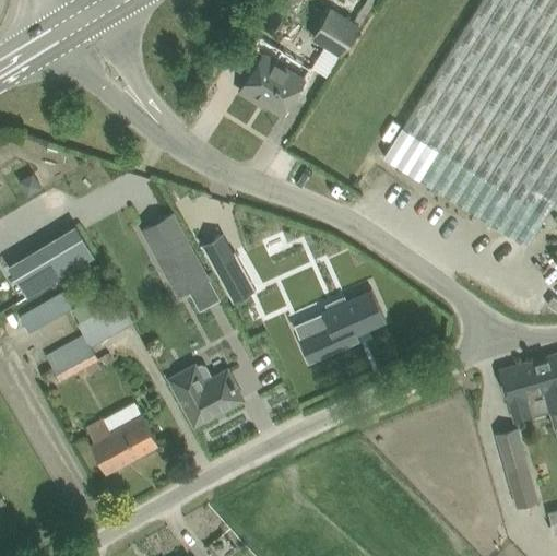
[(554,203),(556,205),(556,0),(481,0),(382,160),(500,233),(500,234),(525,249),(554,203)]
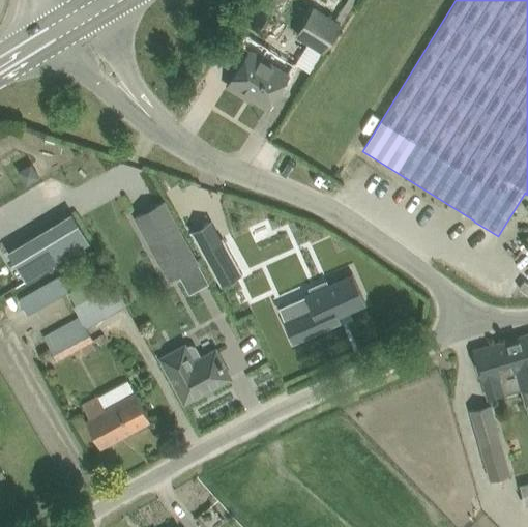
[(321,54),(338,28),(314,12),(295,37),(321,54)]
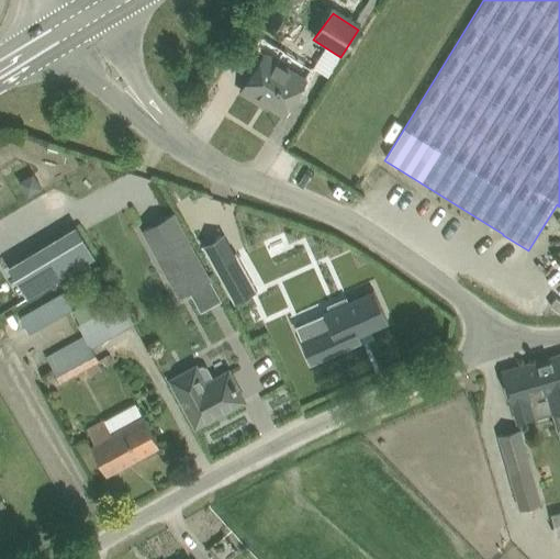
[(266,49),(269,44),(261,38),(257,44),(256,43),(236,74),(248,81),(239,93),(266,110),(267,108),(282,116),(303,84),(262,57),(267,51),(266,49)]
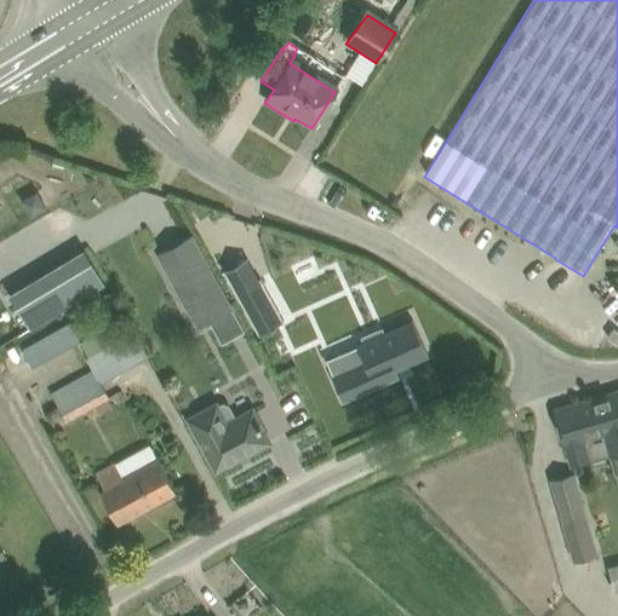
[(189,239),(155,257),(196,330),(230,312),(189,239)]
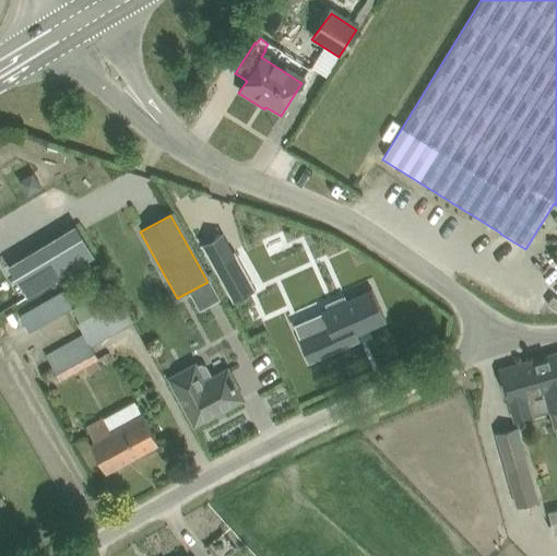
[(287,235),(280,262),(346,281),(354,253),(287,235)]
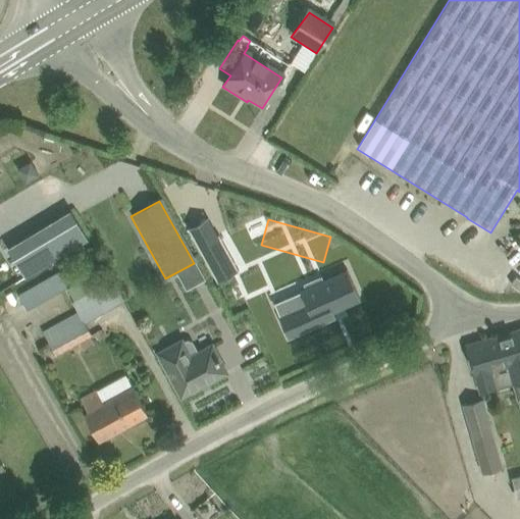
[(197,248),(196,249),(216,286),(238,273),(217,237),(216,238),(197,248)]
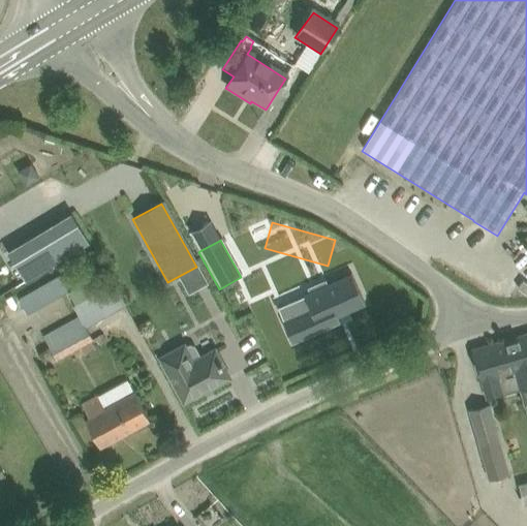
[(31,314),(71,288),(63,275),(22,301),(31,314)]
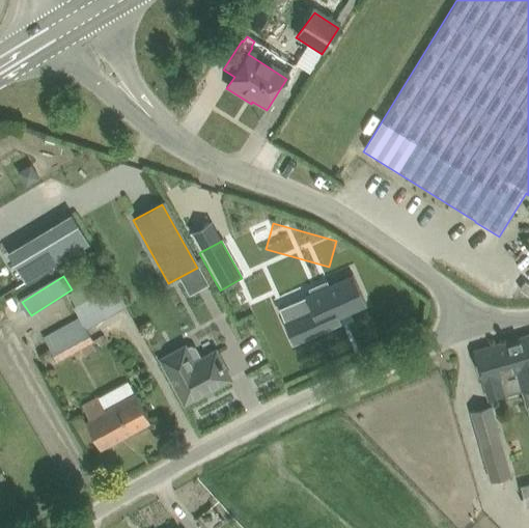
[(282,324),(282,325),(282,326),(285,325),(294,344),(291,345),(293,348),(340,326),(339,325),(338,325),(337,321),(337,318),(346,314),(347,315),(365,308),(352,276),(327,287),(309,296),(304,298),(304,299),(305,299),(310,311),(282,324)]
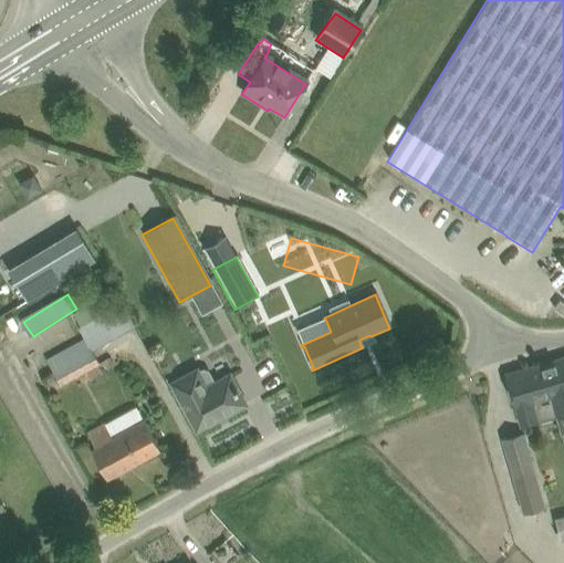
[(196,310),(218,366),(237,358),(215,302),(196,310)]
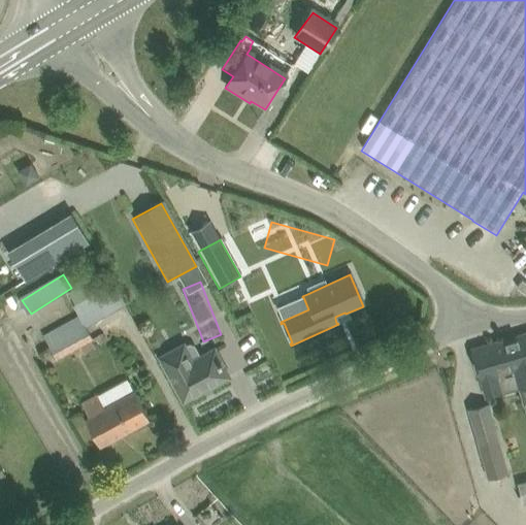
[(77,319),(41,338),(55,362),(91,341),(83,327),(106,315),(95,295),(72,308),(77,319)]
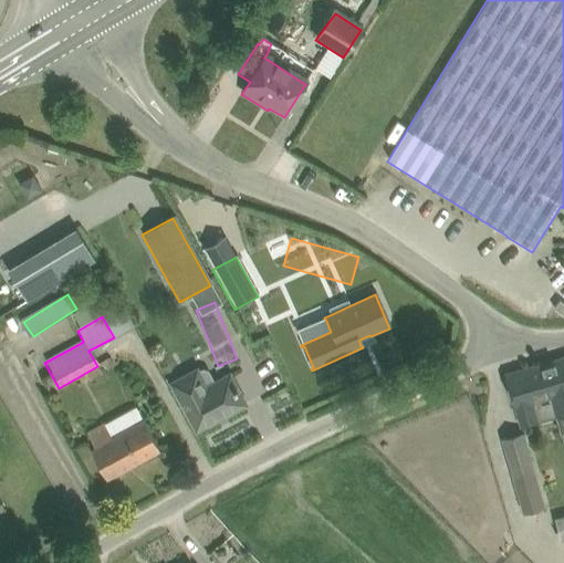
[(563,358),(546,364),(552,377),(542,381),(550,400),(555,420),(563,417),(563,358)]
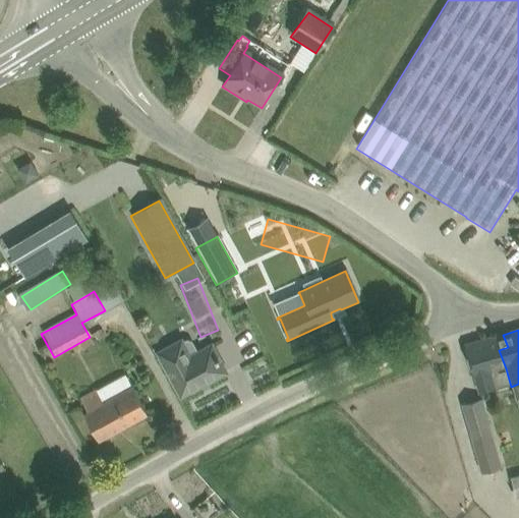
[(495,391),(489,373),(506,368),(499,350),(508,347),(503,335),(462,347),(471,379),(472,379),(477,396),(495,391)]
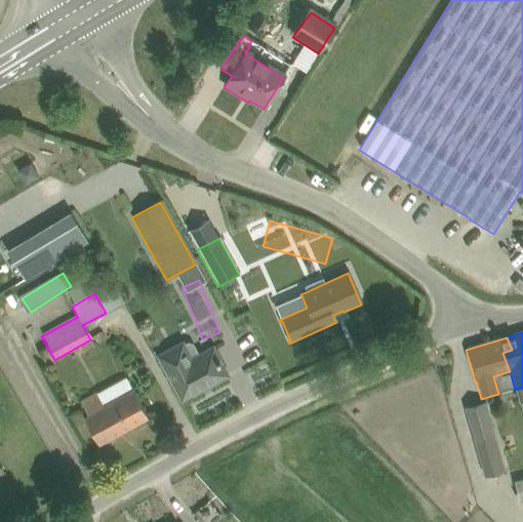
[(198,357),(192,347),(187,345),(183,348),(182,345),(158,358),(182,401),(199,392),(198,390),(203,387),(206,386),(206,388),(227,376),(211,350),(198,357)]
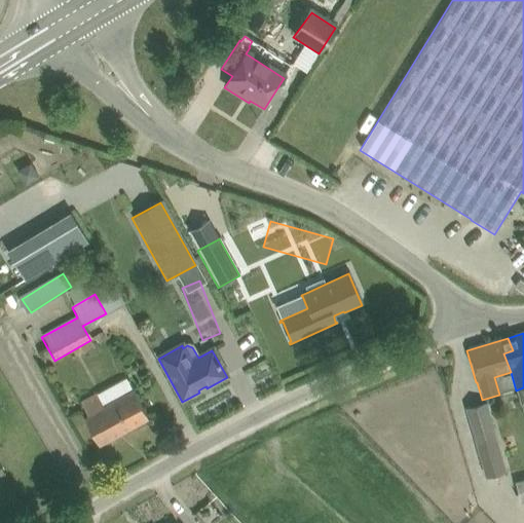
[(147,420),(138,402),(133,393),(103,409),(96,396),(79,404),(86,417),(83,419),(98,447),(132,428),(136,431),(143,426),(144,422),(147,420)]
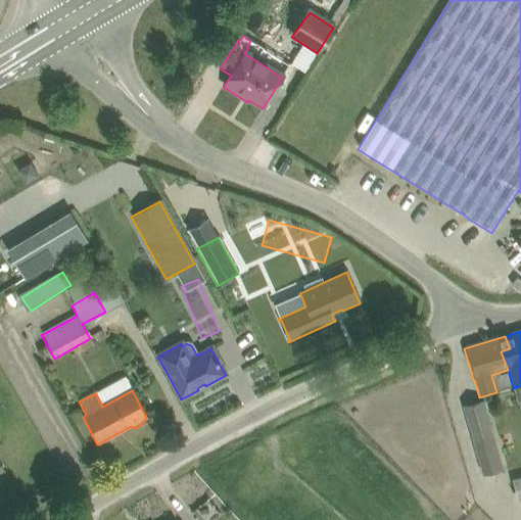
[(482,477),(502,471),(482,402),(462,408),(482,477)]
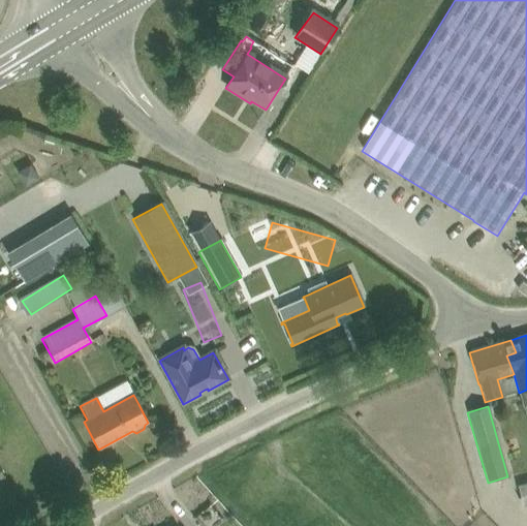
[(522,505),(526,504),(526,484),(517,487),(522,505)]
